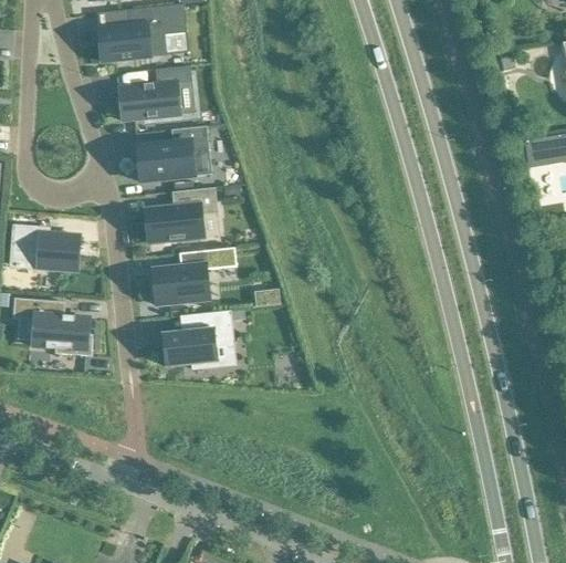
[(187,30),(185,2),(128,9),(130,24),(100,27),(103,60),(167,53),(165,33),(187,30)]
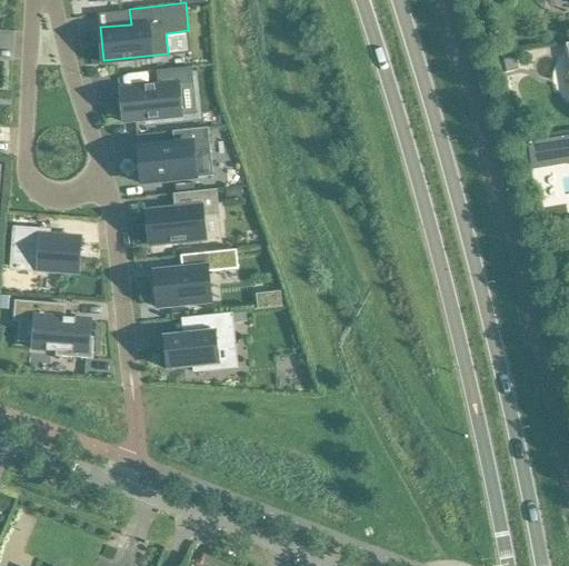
[(181,113),(178,82),(193,80),(192,65),(157,68),(159,83),(121,87),(125,120),(181,113)]
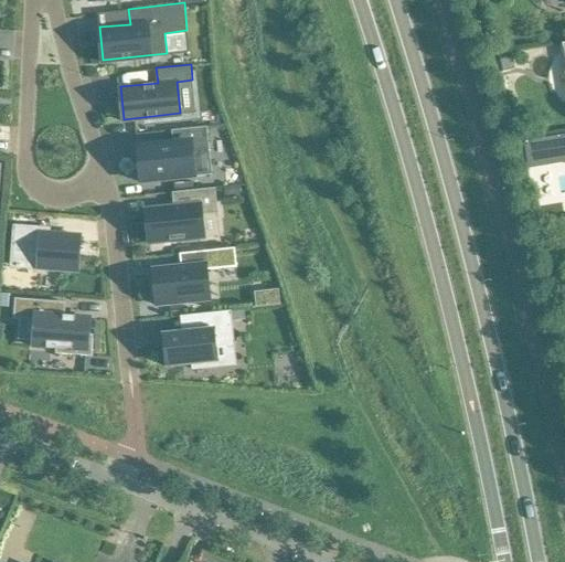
[(210,148),(206,125),(172,128),(173,141),(138,145),(139,154),(138,154),(140,171),(141,180),(194,175),(192,150),(210,148)]
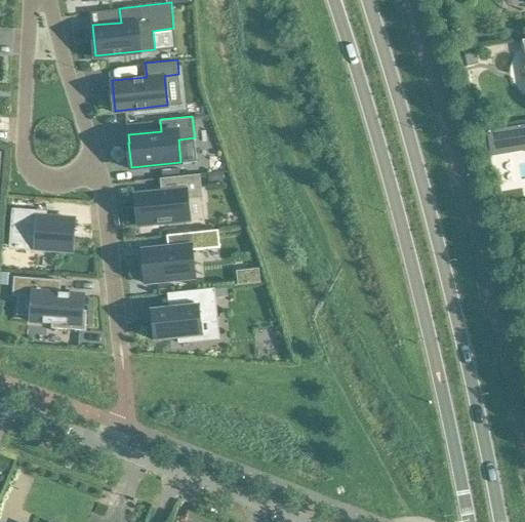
[(0,174),(9,175),(9,154),(0,153),(0,174)]
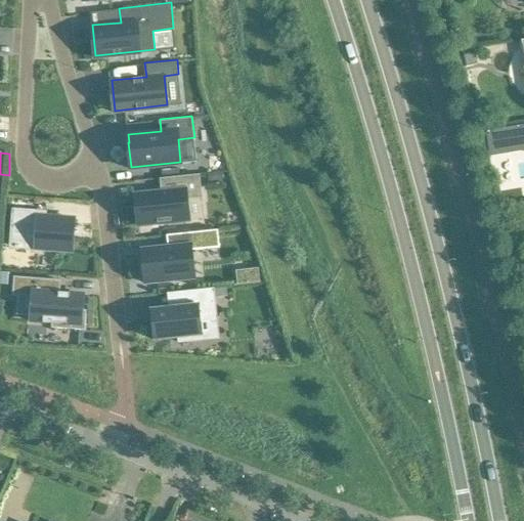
[(222,171),(208,172),(209,181),(223,180),(222,171)]
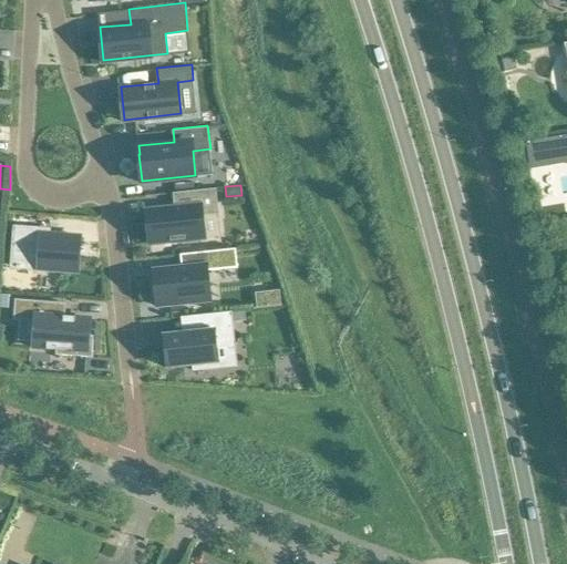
[(216,186),(173,191),(174,205),(147,208),(151,243),(183,239),(183,242),(198,239),(198,237),(204,237),(202,214),(218,212),(216,186)]
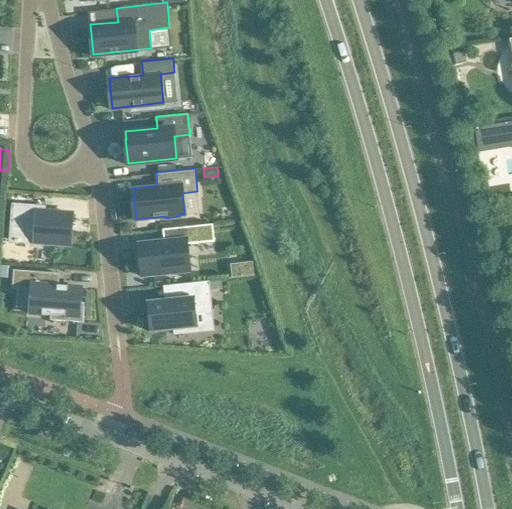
[(70,244),(73,212),(45,210),(45,205),(13,203),(11,226),(36,228),(35,241),(70,244)]
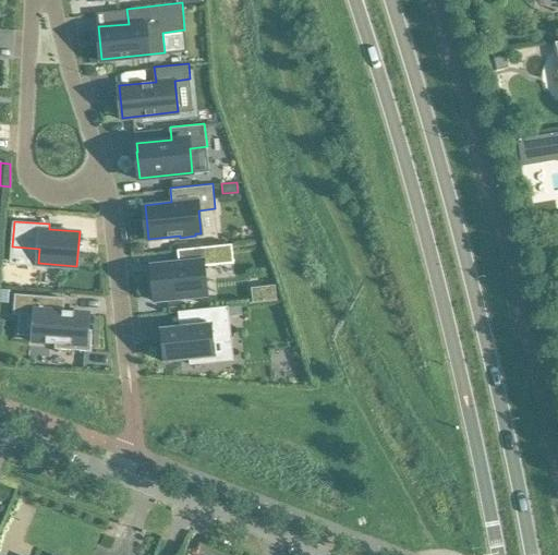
[(178,249),(179,262),(152,264),(155,299),(207,293),(204,264),(233,261),(232,243),(178,249)]
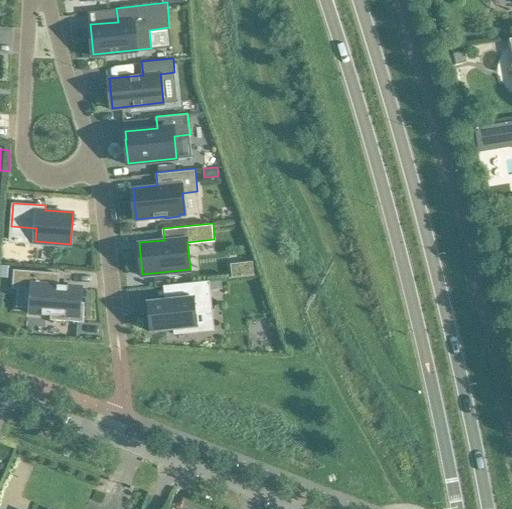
[(80,301),(81,286),(55,284),(56,271),(13,268),(12,288),(32,289),(31,312),(50,314),(50,318),(83,321),(85,301),(80,301)]
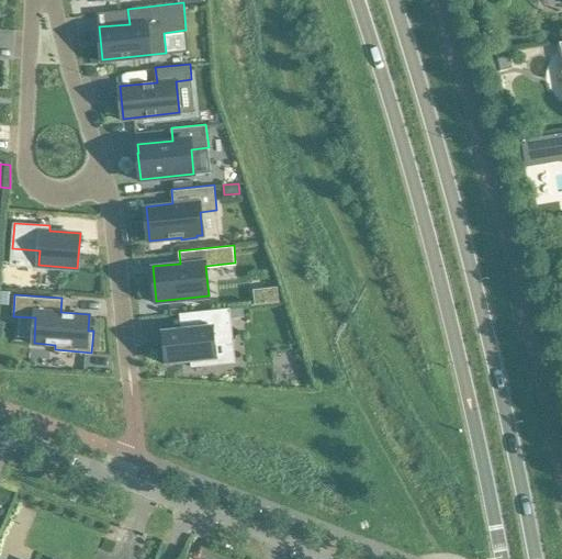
[(233,341),(229,306),(195,311),(197,327),(164,331),(167,362),(192,359),(192,364),(211,362),(210,358),(215,357),(213,343),(233,341)]
